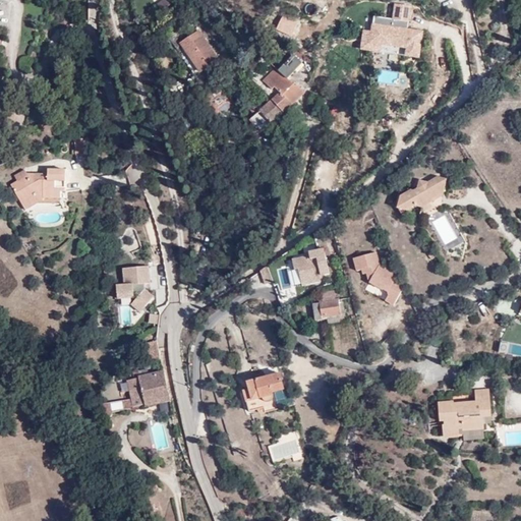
[(175,2),(174,0),(162,0),(155,7),(161,14),(175,2)]
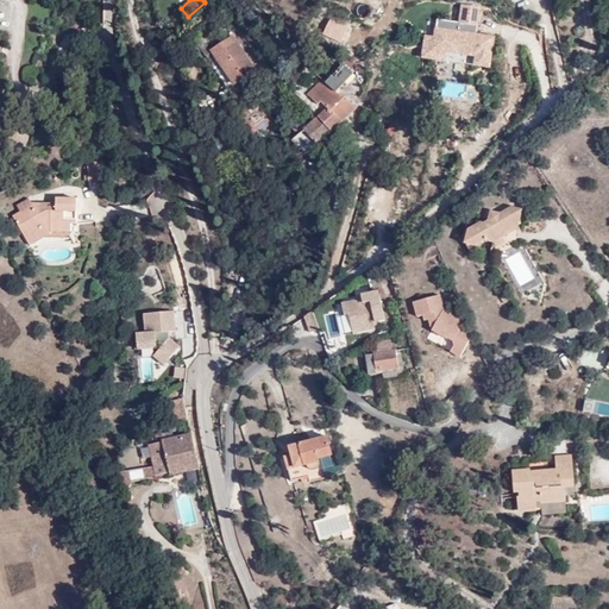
[(491,64),(494,35),(477,32),(479,5),(460,2),(458,20),(435,18),(433,36),(424,35),(421,57),(491,64)]
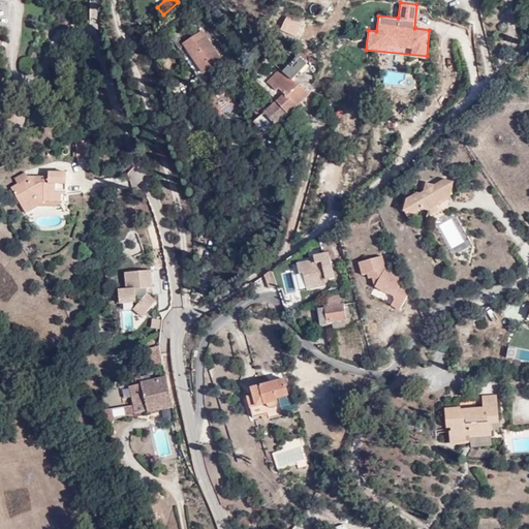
[(201,30),(181,43),(204,73),(223,60),(201,30)]
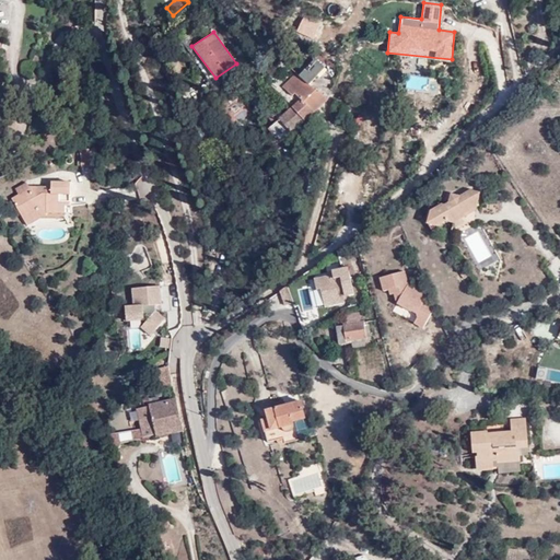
[(295,67),(300,71),(310,82),(311,81),(319,72),(323,76),(331,67),(328,65),(334,59),(321,45),(295,67)]
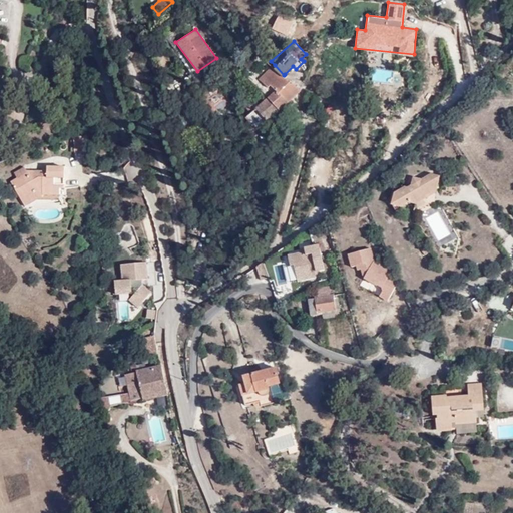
[(271,96),(269,98),(280,108),(288,100),(277,87),(284,81),(295,94),(301,90),(293,81),(291,81),(285,74),(284,75),(275,65),(261,76),(265,81),(260,85),(271,96)]
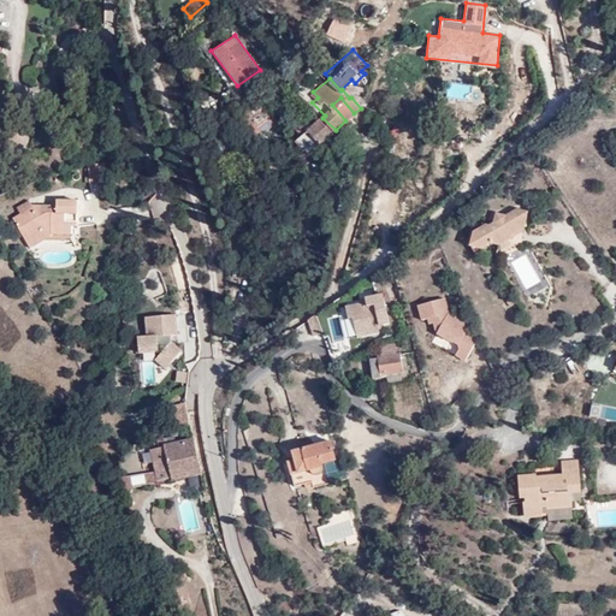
[(332,105),(345,120),(354,113),(341,98),(332,105)]
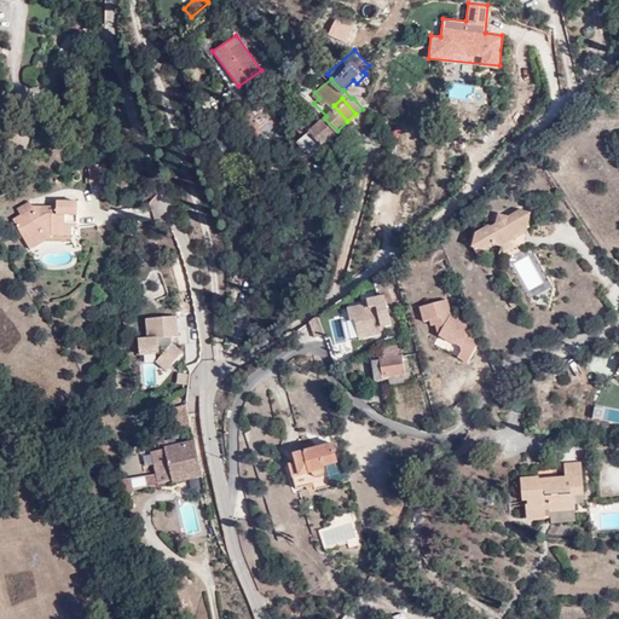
[(264,99),(242,117),(259,139),(282,121),(264,99)]
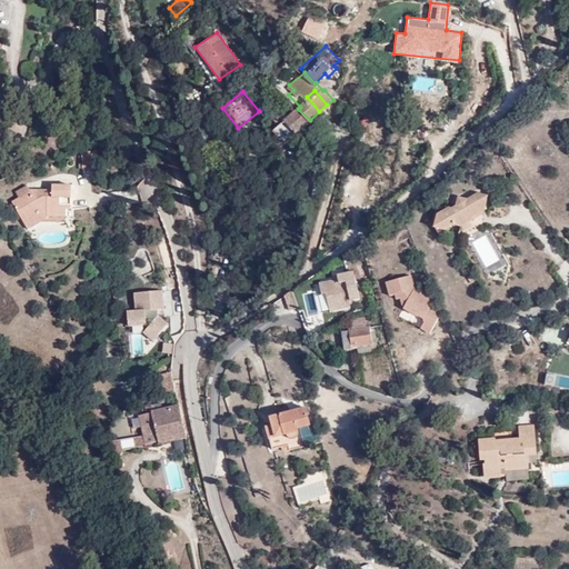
[(349,107),(341,102),(338,110),(346,115),(349,107)]
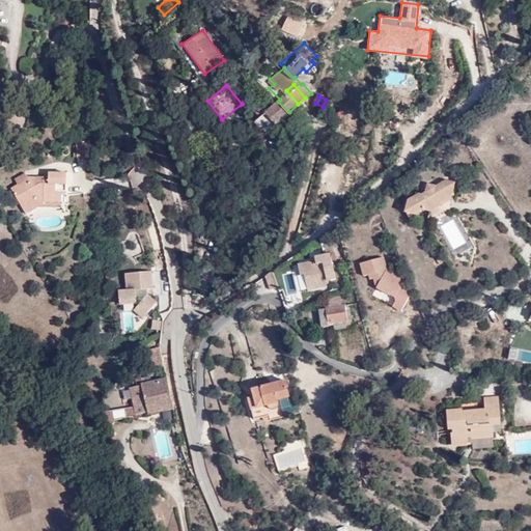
[(289,112),(278,102),(267,110),(259,102),(253,106),(260,116),(266,121),(270,127),(289,112)]
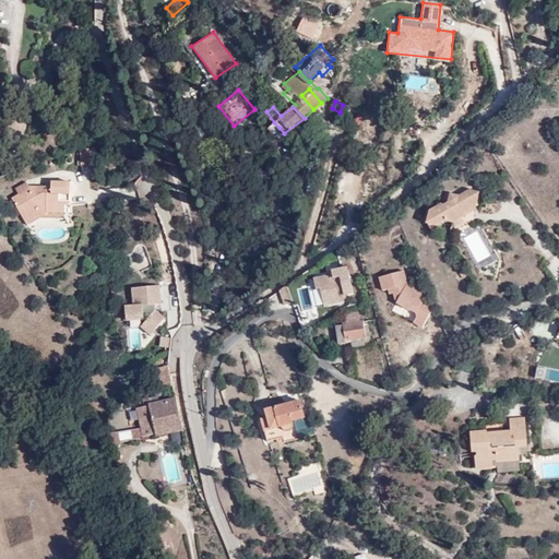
[(280,128),(274,122),(268,127),(273,133),(280,128)]
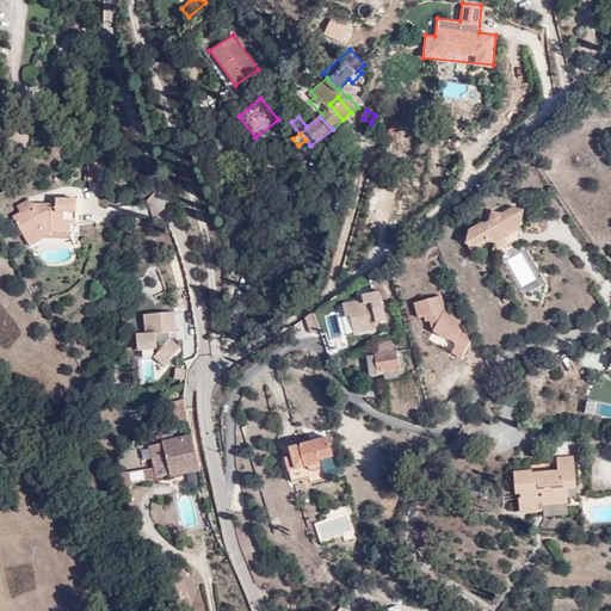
[(368,173),(378,176),(381,165),(371,162),(368,173)]
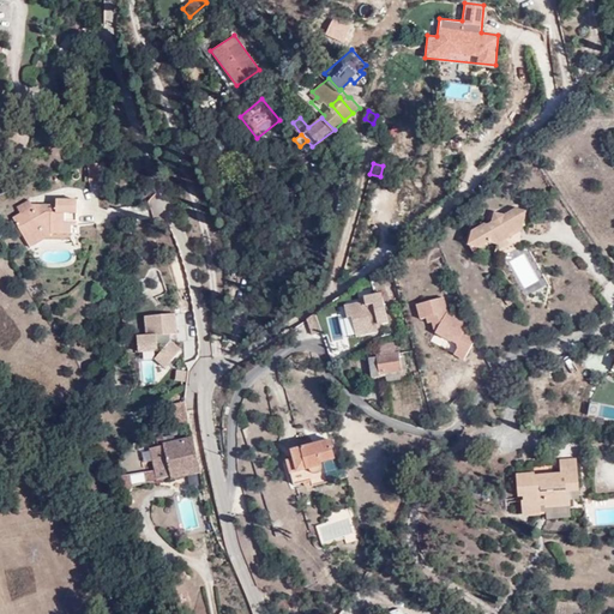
[(88,184),(104,181),(103,169),(86,172),(88,184)]
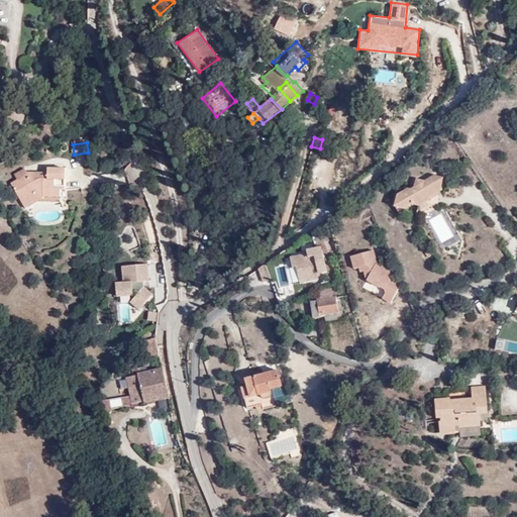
[(15,173),(18,176),(22,180),(31,171),(25,164),(15,173)]
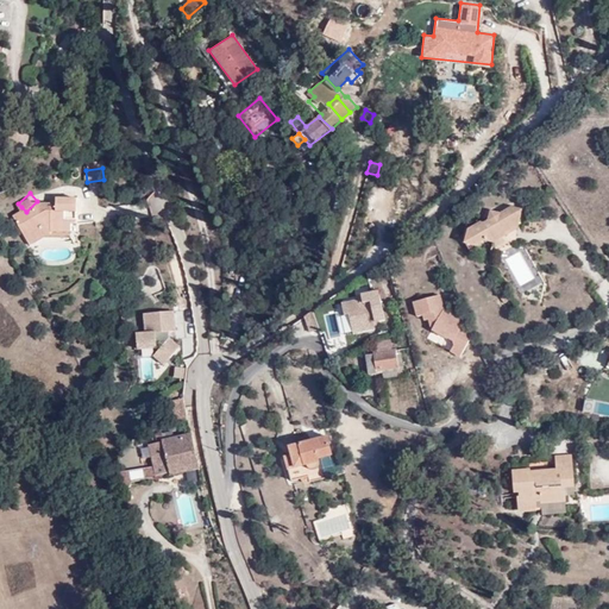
[(24,234),(35,226),(46,225),(46,230),(70,230),(70,221),(76,221),(77,194),(57,194),(57,202),(54,202),(52,212),(39,212),(41,202),(37,201),(26,212),(22,207),(10,217),(24,234)]
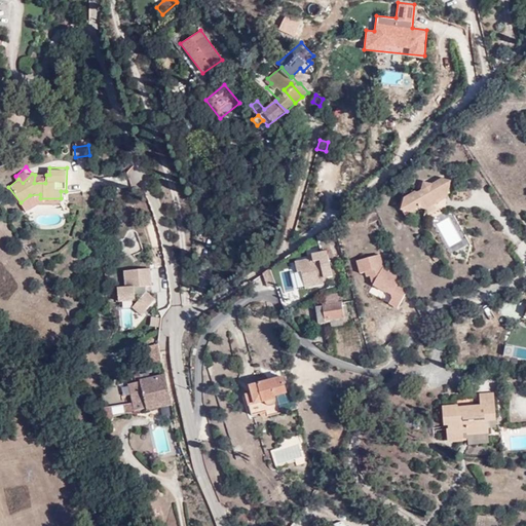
[(45,183),(46,175),(35,175),(34,183),(45,183)]
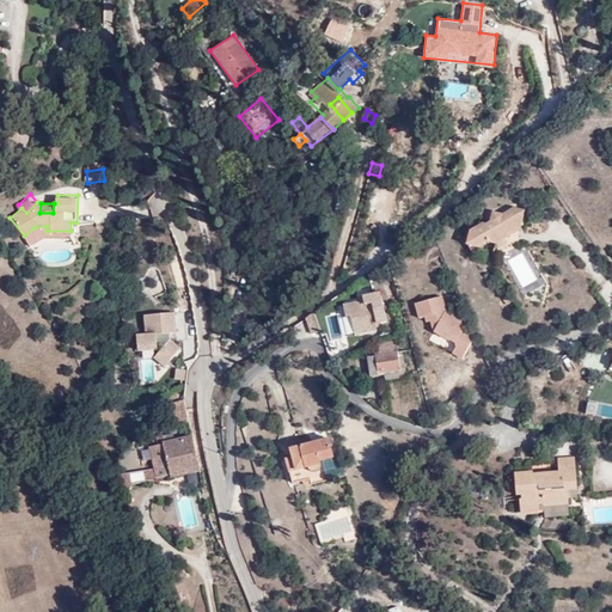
[(527,208),(514,204),(508,209),(499,204),(489,219),(471,228),(469,227),(463,240),(478,246),(488,238),(499,242),(520,230),(527,208)]
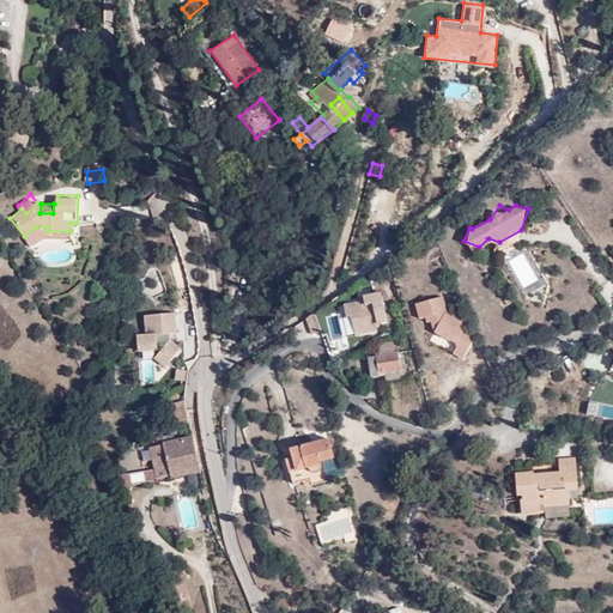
[(44,238),(35,228),(24,236),(34,247),(44,238)]
